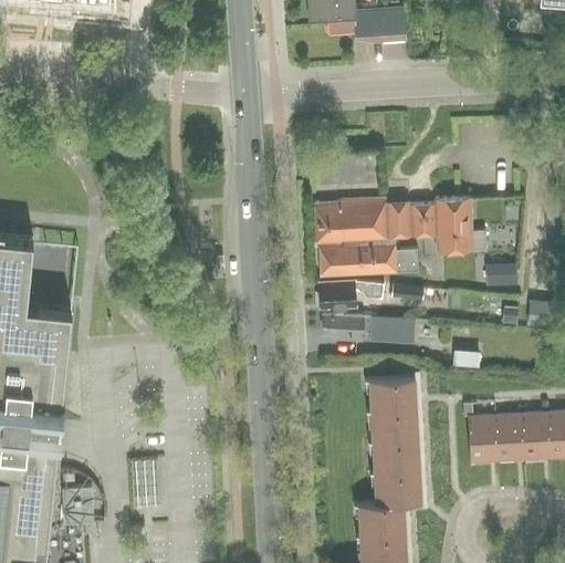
[(309,0),(311,21),(330,20),(330,14),(356,12),(355,0),(309,0)]
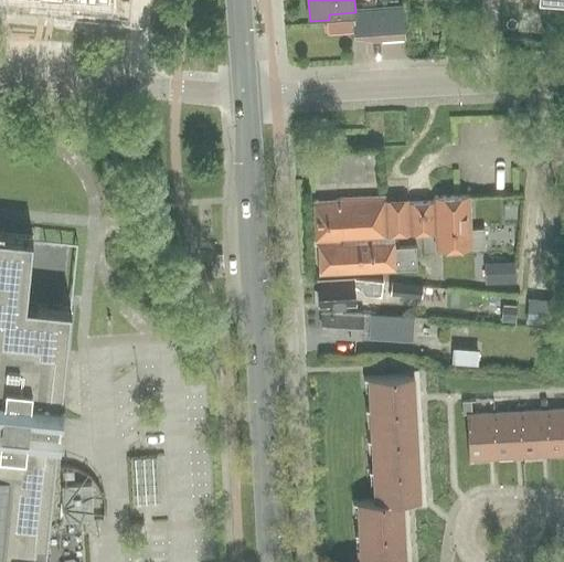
[(403,9),(361,11),(355,12),(329,14),(329,20),(330,33),(371,30),(371,33),(405,31),(403,9)]
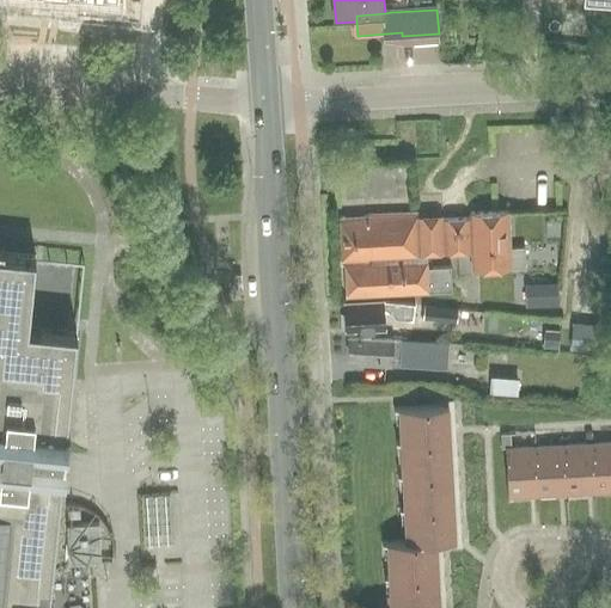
[(551,213),(530,214),(532,270),(554,270),(551,213)]
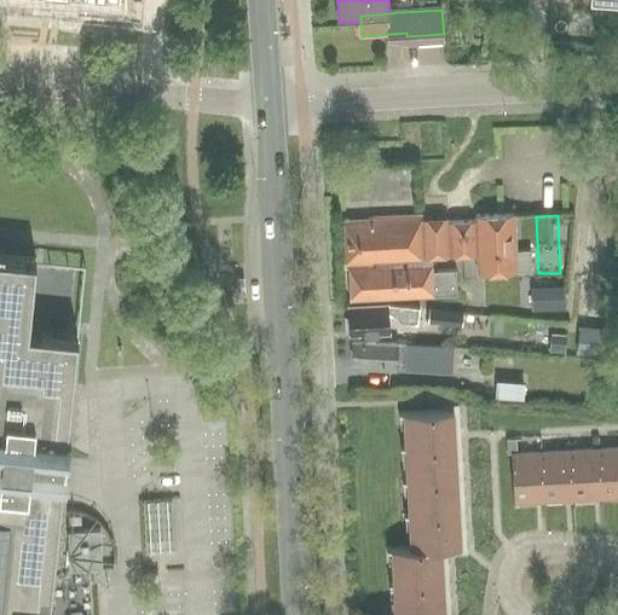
[(457,273),(433,274),(433,266),(426,266),(425,260),(480,257),(480,277),(533,274),(532,253),(519,254),(517,216),(478,218),(478,224),(423,226),(423,218),(374,220),(374,221),(346,222),(348,270),(351,270),(352,302),(434,300),(434,299),(458,297),(457,273)]
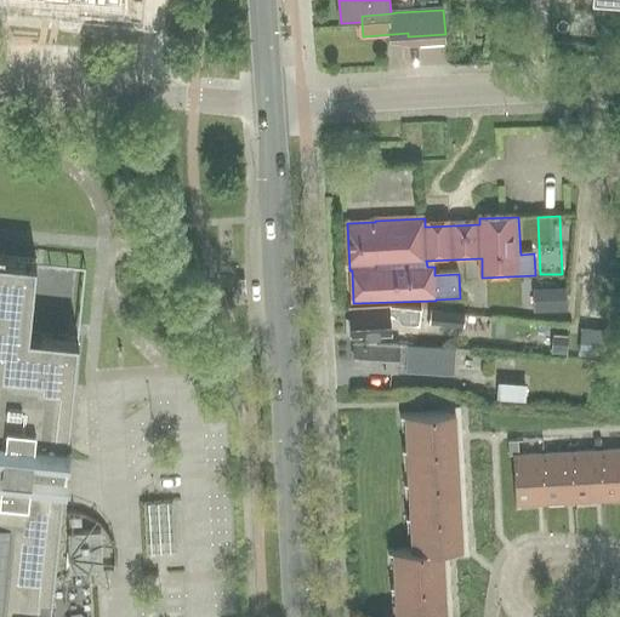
[(55,616),(56,609),(53,609),(66,485),(68,486),(70,463),(68,463),(68,461),(70,462),(73,440),(70,439),(80,341),(30,336),(38,263),(6,261),(6,253),(0,252),(0,616),(55,616)]
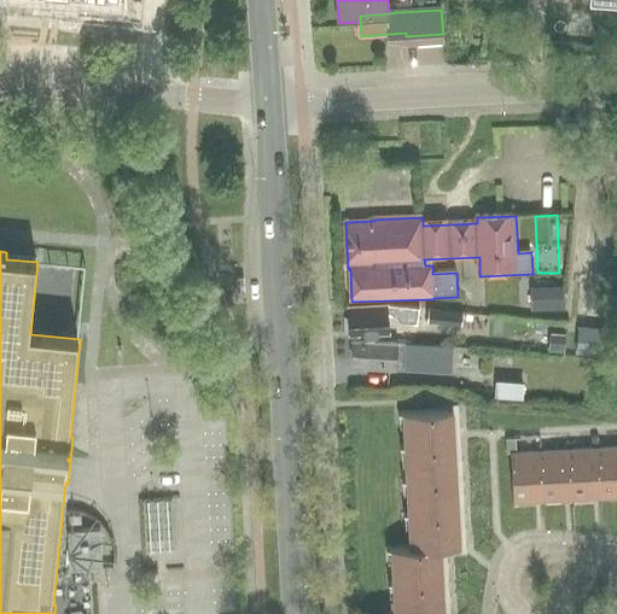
[(586,275),(582,308),(610,310),(613,278),(586,275)]
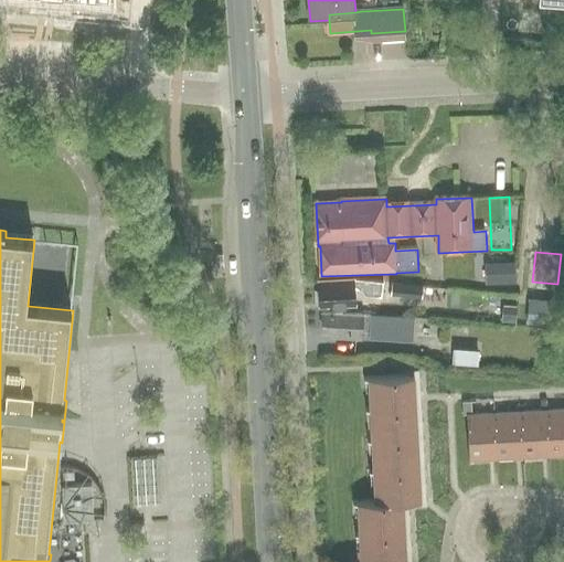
[(514,265),(487,266),(487,285),(515,285),(514,265)]
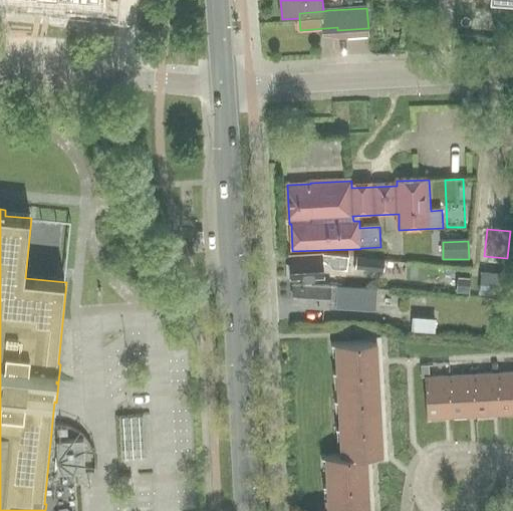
[(332,268),(346,269),(345,258),(323,255),(291,257),(292,280),(324,278),(323,263),(330,263),(332,268)]
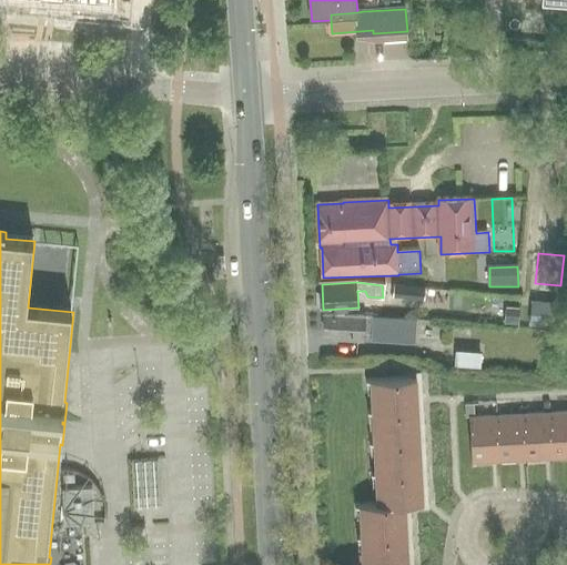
[(424,303),(426,290),(395,286),(394,299),(424,303)]
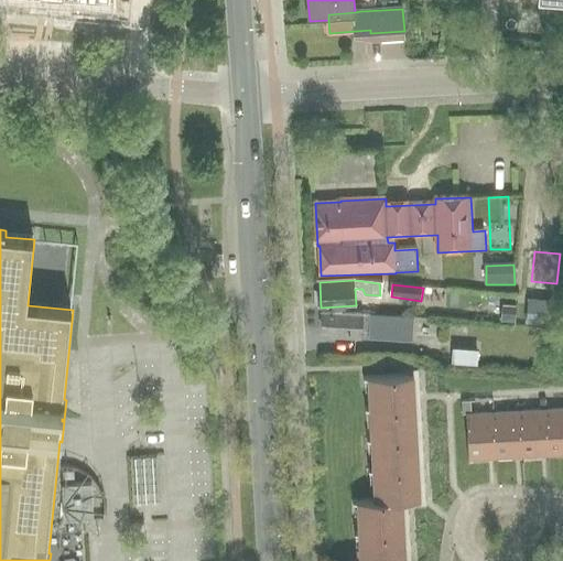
[(536,300),(536,323),(558,323),(559,300),(536,300)]
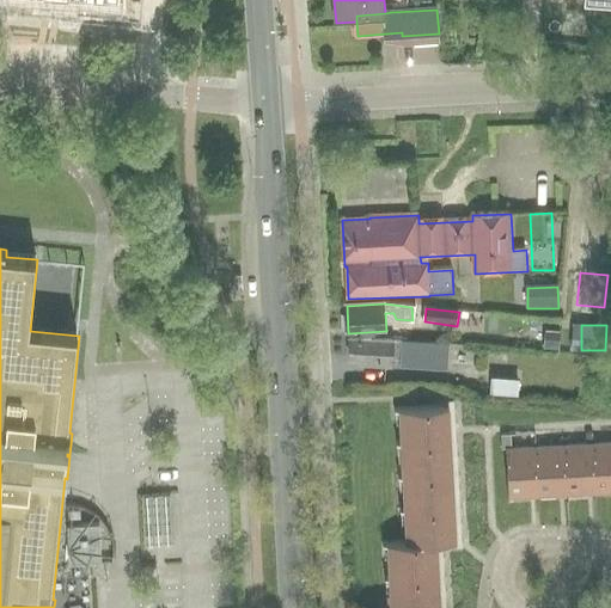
[(545,352),(561,354),(562,335),(547,333),(545,352)]
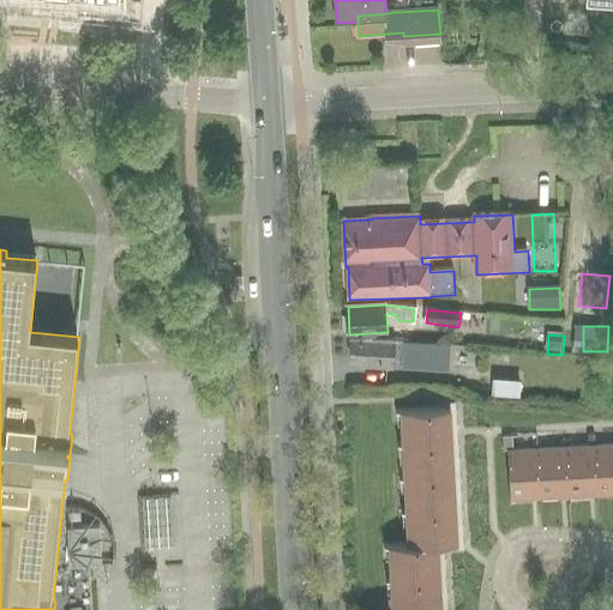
[(434,364),(436,346),(436,345),(350,340),(352,362),(361,362),(361,368),(395,369),(396,355),(404,355),(404,362),(434,364)]
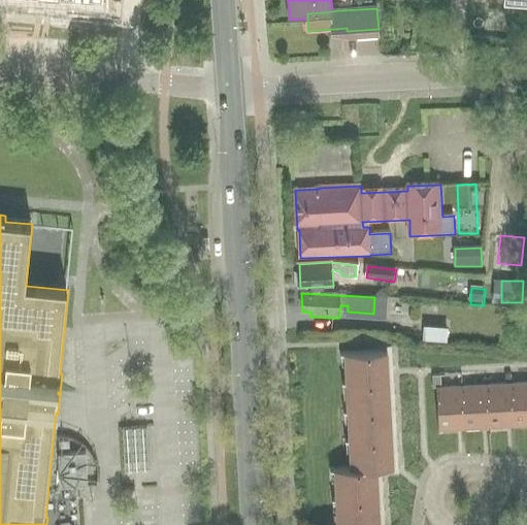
[(388,298),(374,298),(373,314),(373,317),(387,318),(388,298)]
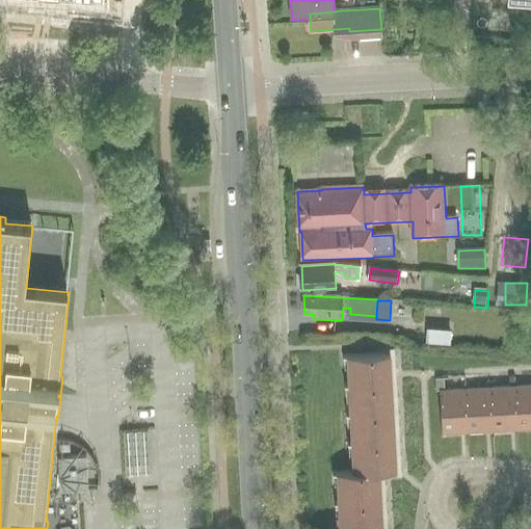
[(426,345),(451,347),(452,334),(427,332),(426,345)]
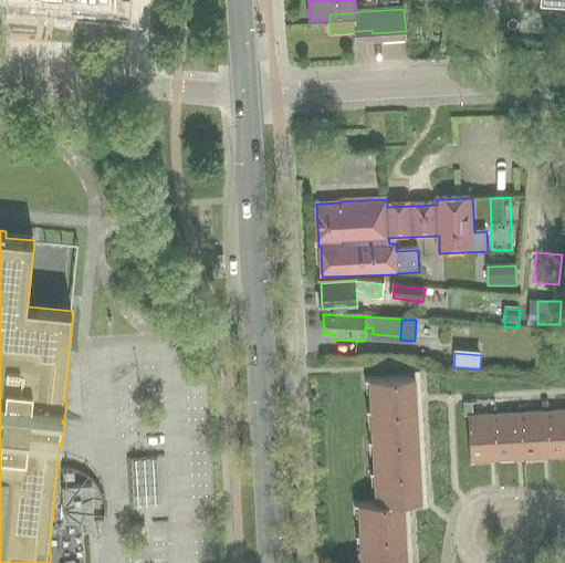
[(422,502),(416,376),(372,379),(378,503),(361,504),(363,562),(407,562),(405,503),(422,502)]
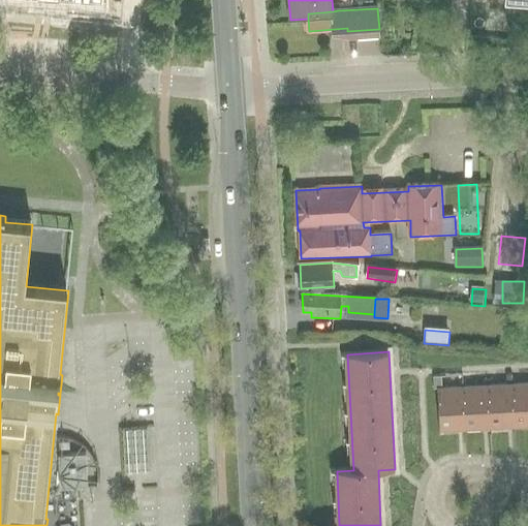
[(527,385),(513,387),(515,428),(527,427),(527,385)]
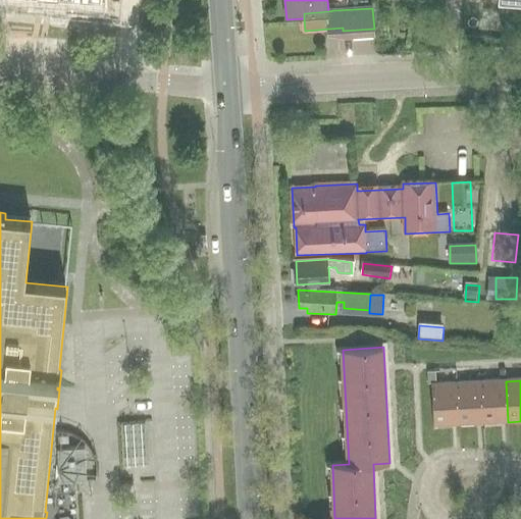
[(508,422),(506,381),(481,382),(483,423),(508,422)]
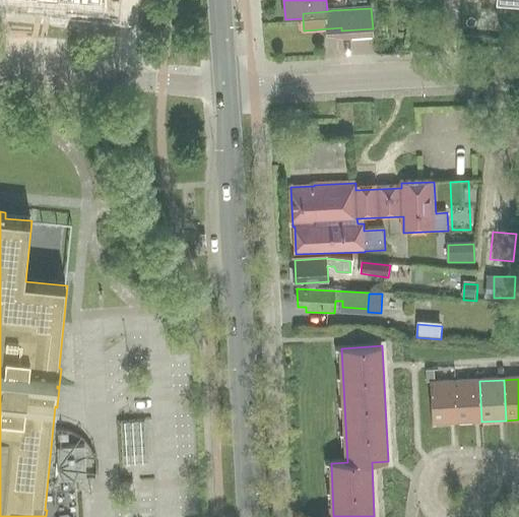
[(481,422),(479,381),(455,383),(457,424),(481,422)]
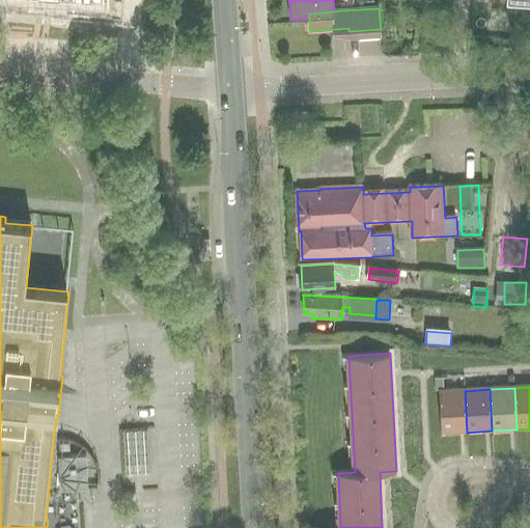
[(467,433),(465,391),(440,392),(442,434),(467,433)]
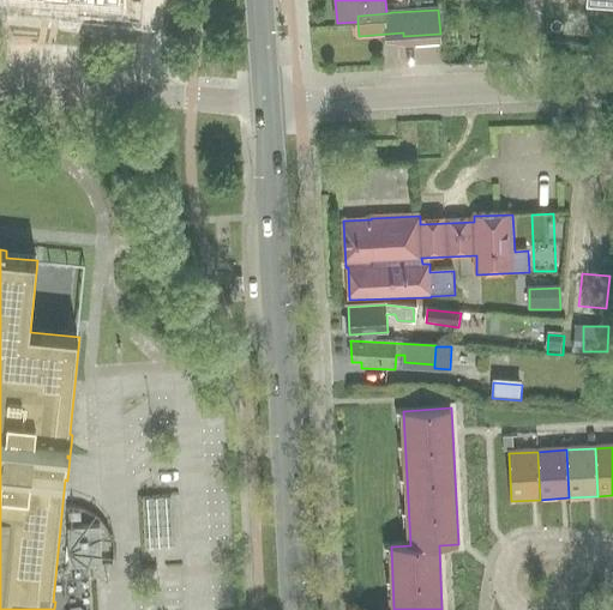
[(103,566),(102,527),(68,530),(71,568),(103,566)]
